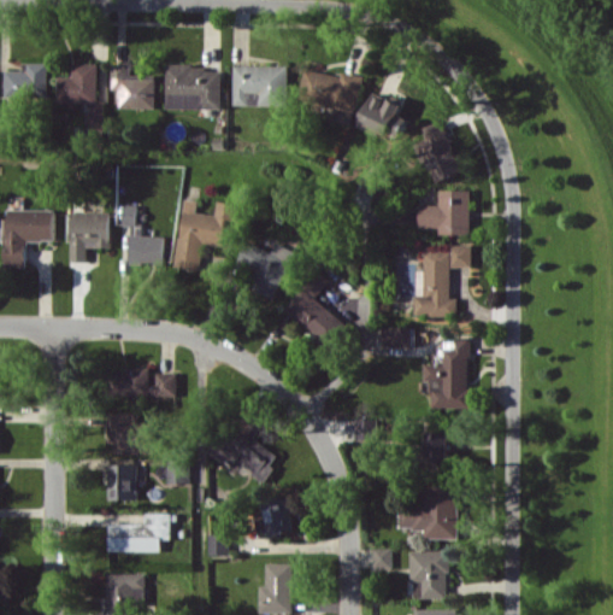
[(3,98),(46,99),(47,65),(21,64),(21,72),(4,72),(3,98)]
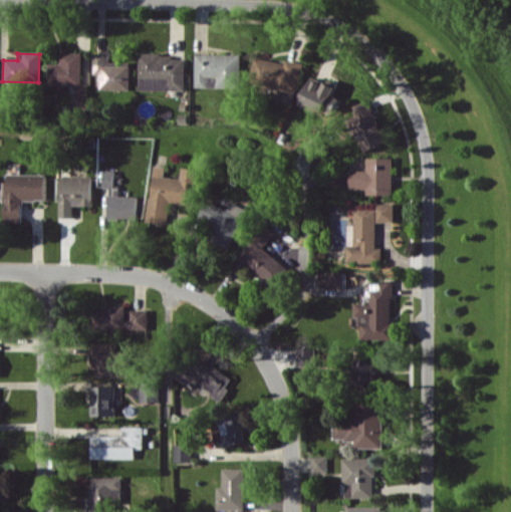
[(47,65),(46,86),(79,86),(80,54),(59,54),(58,65),(47,65)]
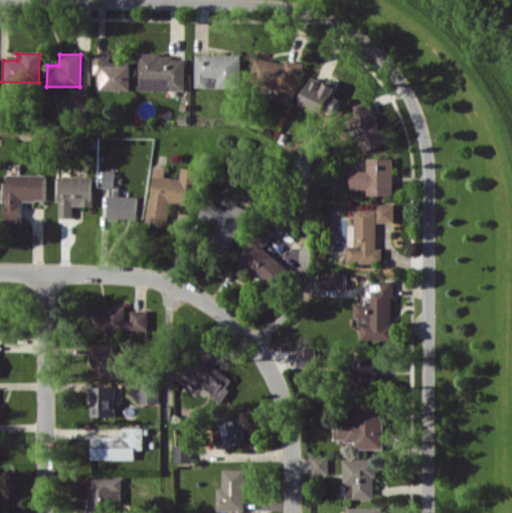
[(129,91),(128,64),(108,64),(108,54),(92,55),(92,75),(98,75),(98,92),(129,91)]
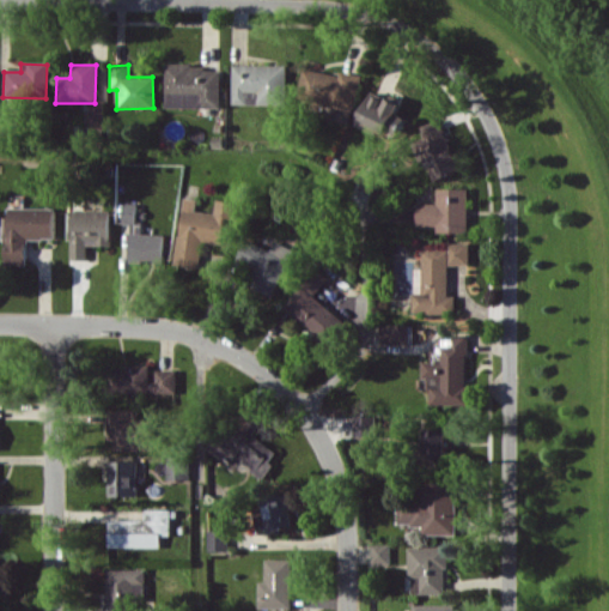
[(230,106),(284,107),(285,67),(231,66),(230,106)]
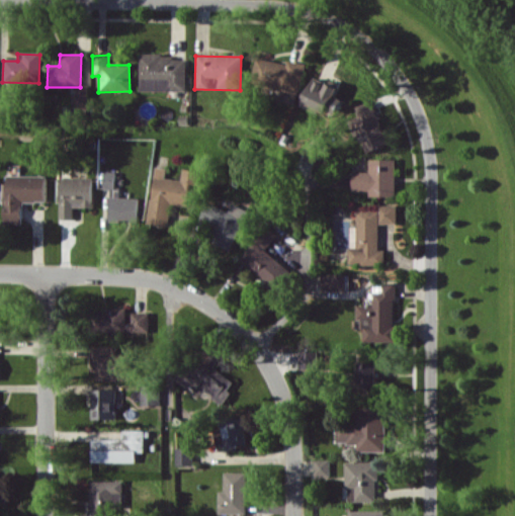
[(184,92),(185,58),(139,58),(139,92),(184,92)]
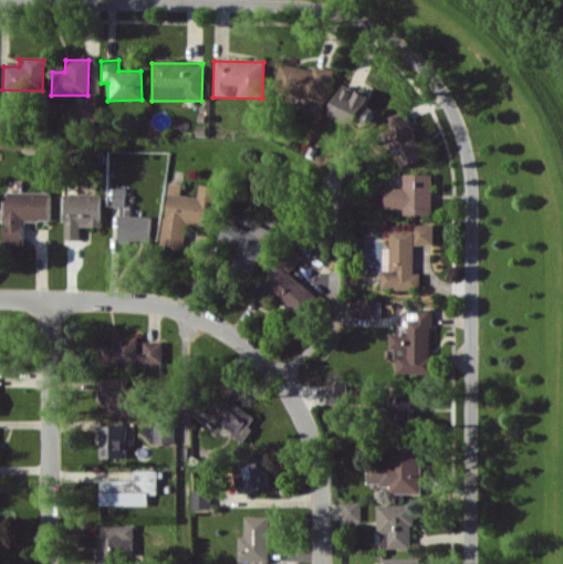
[(332,72),(312,68),(311,72),(279,64),(273,92),(325,103),(332,72)]
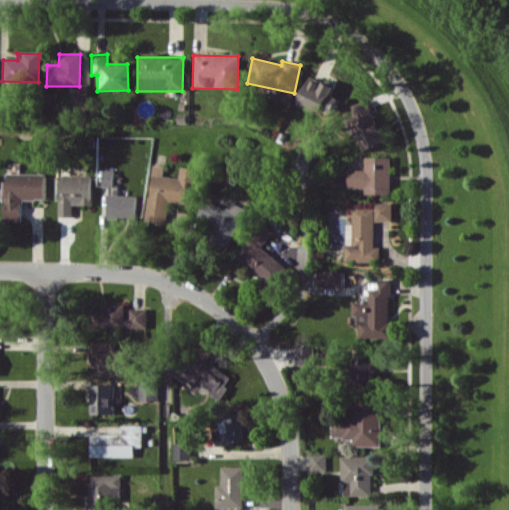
[(308,78),(297,104),(330,119),(338,101),(329,97),(336,81),(326,77),(322,84),(308,78)]
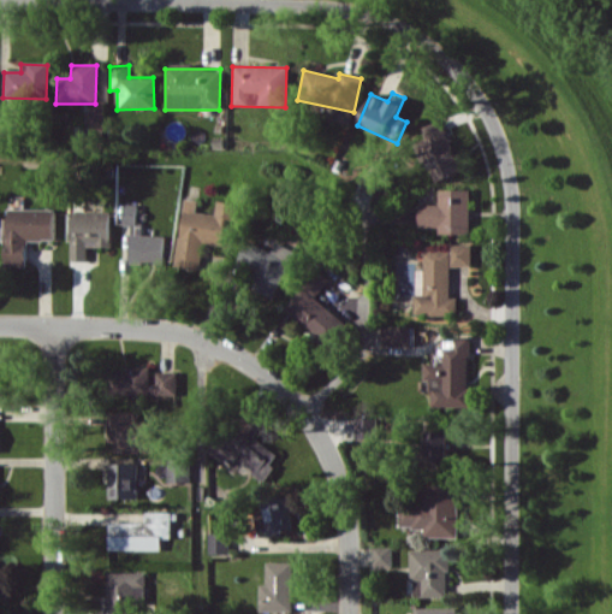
[(459,173),(441,120),(417,129),(435,182),(459,173)]
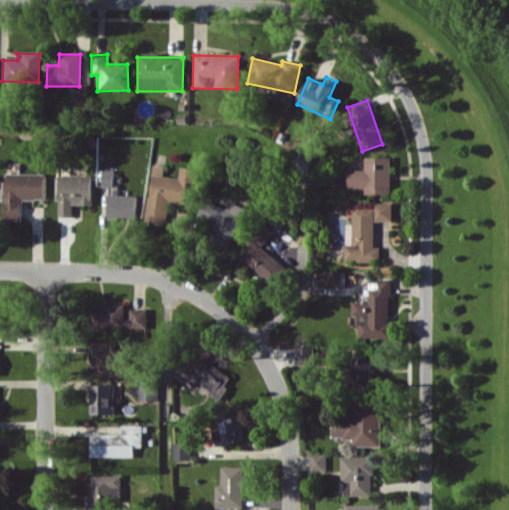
[(390,159),(363,158),(363,171),(347,171),(346,189),(363,189),(363,195),(389,196),(390,159)]
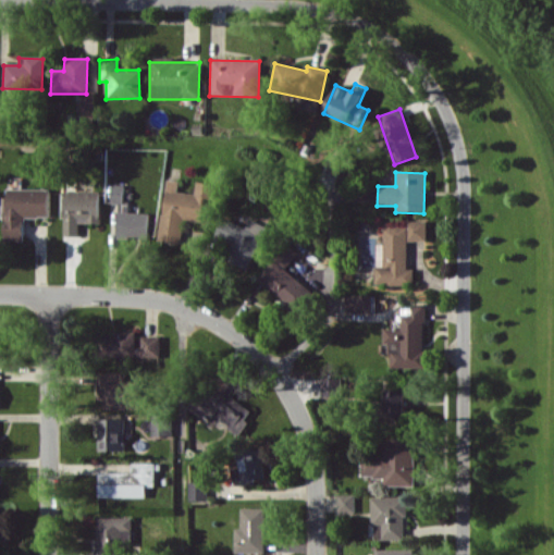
[(211,185),(195,183),(193,195),(176,193),(177,182),(163,181),(157,242),(179,245),(182,221),(207,224),(211,185)]
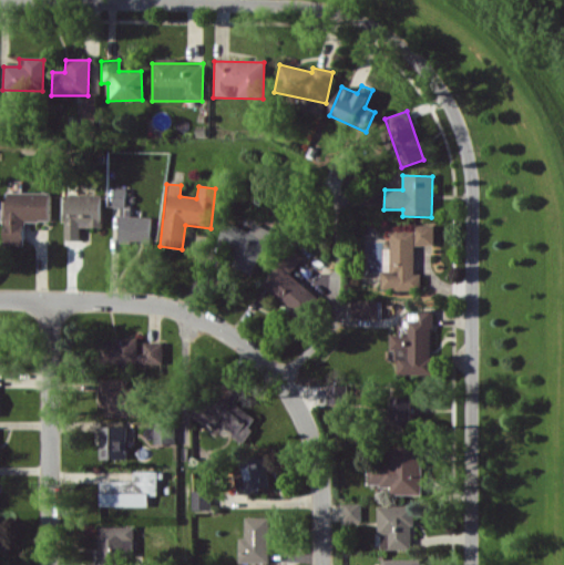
[(112,209),(124,209),(124,189),(111,191),(112,209)]
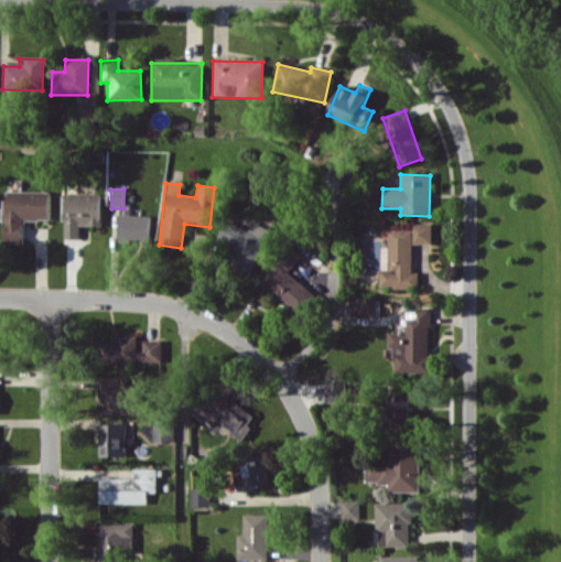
[(47,193),(6,193),(6,201),(1,201),(1,245),(22,245),(22,222),(47,220),(47,193)]
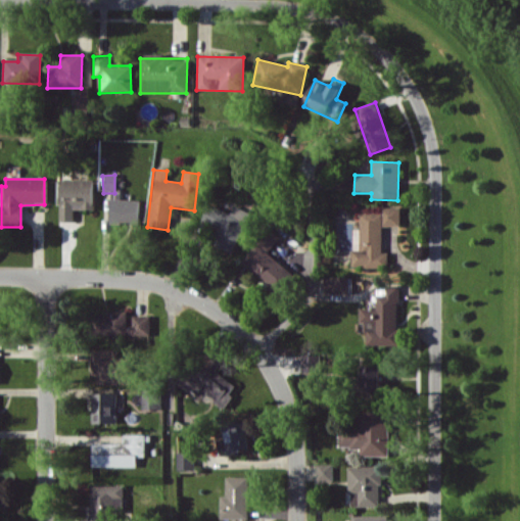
[(58,223),(72,223),(72,210),(91,210),(92,181),(59,181),(58,223)]
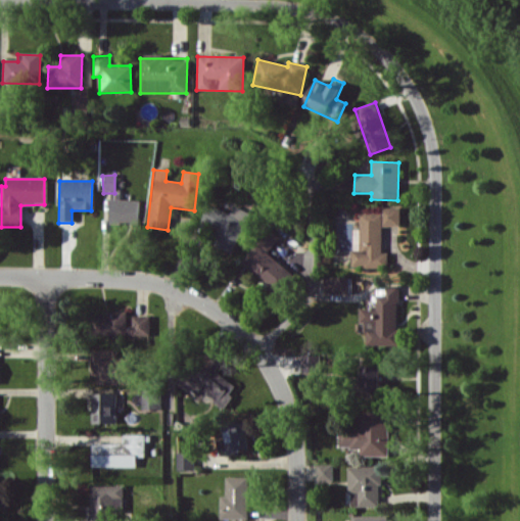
[(138,227),(139,201),(109,200),(108,225),(138,227)]
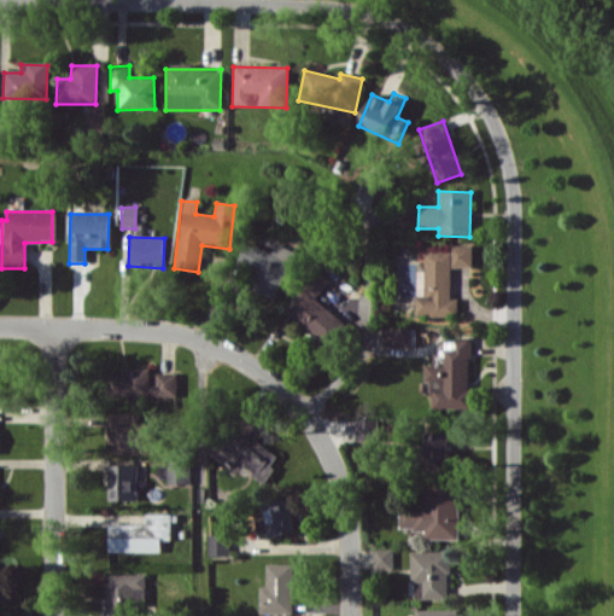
[(294,254),(274,245),(270,255),(245,244),(234,267),(253,275),(247,289),(274,300),(294,254)]
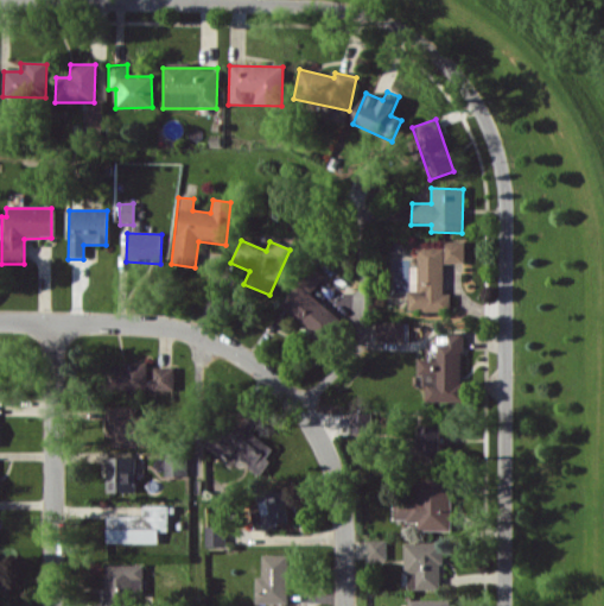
[(463,245),(417,244),(417,267),(407,267),(407,313),(449,314),(449,296),(442,296),(442,264),(463,264),(463,245)]
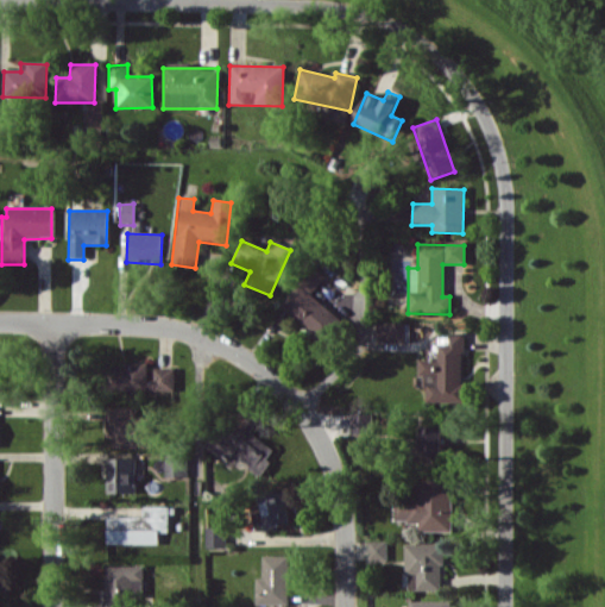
[(308,296),(322,277),(309,267),(277,310),(326,346),(344,323),(308,296)]
